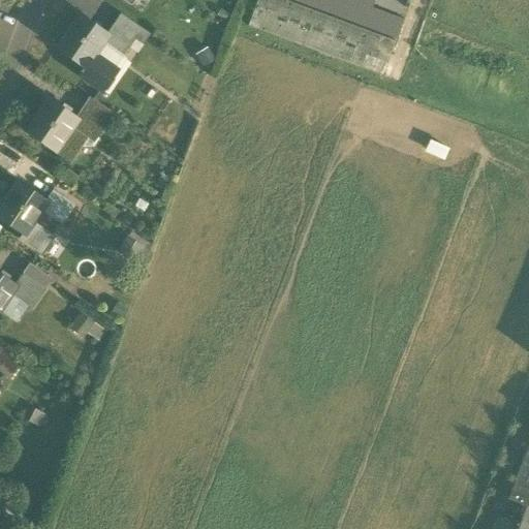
[(257,0),(248,27),(382,76),(396,41),(284,0),(257,0)]
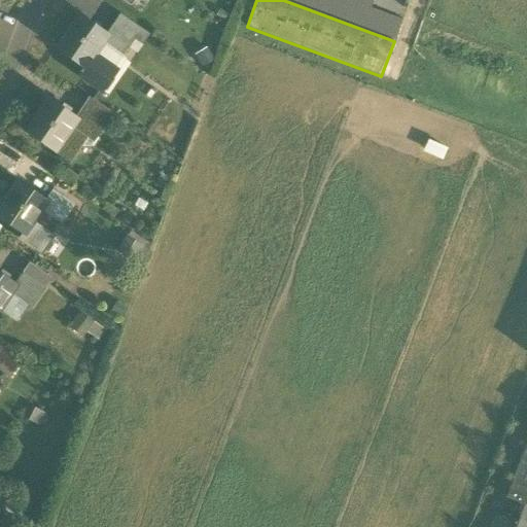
[(373,0),(293,0),(395,38),(401,21),(370,8),(373,0)]
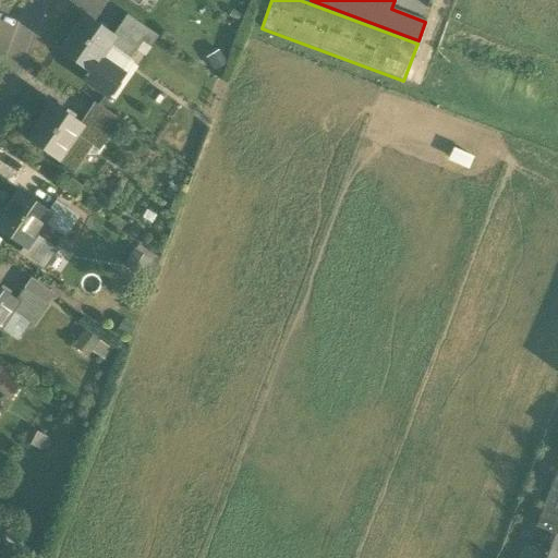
[(395,0),(391,9),(425,22),(433,0),(395,0)]
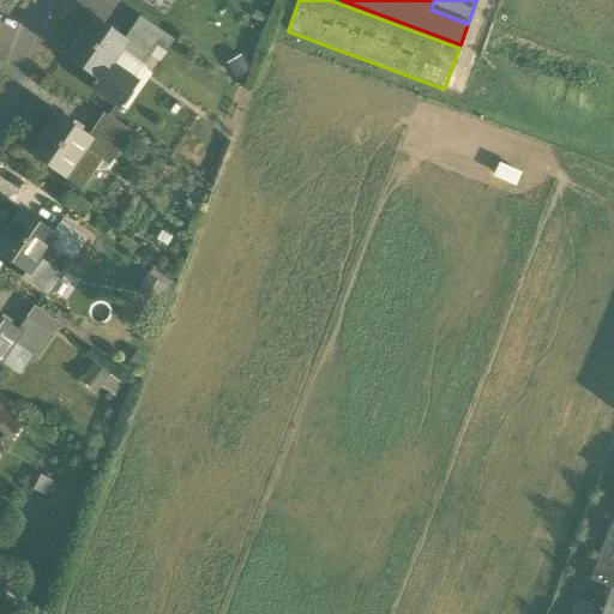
[(140,17),(133,28),(157,44),(164,34),(140,17)]
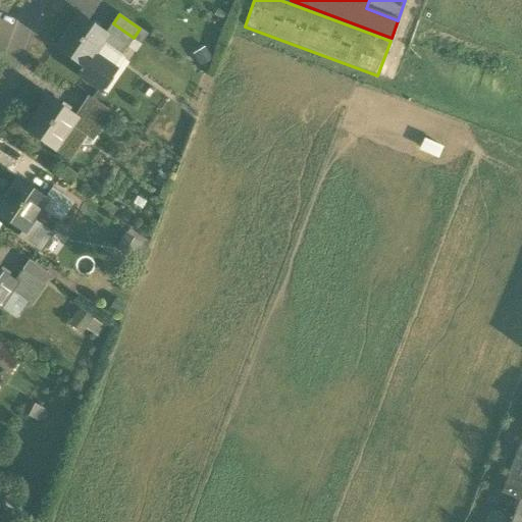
[(55,49),(83,67),(84,68),(93,55),(101,44),(107,35),(105,34),(79,15),(55,49)]
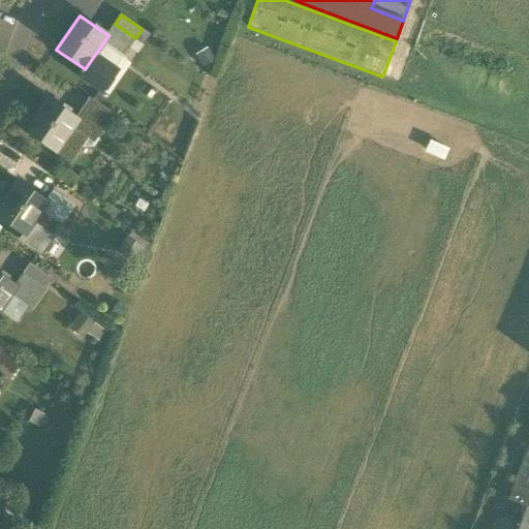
[(122,58),(135,38),(115,24),(106,34),(109,35),(102,44),(122,58)]
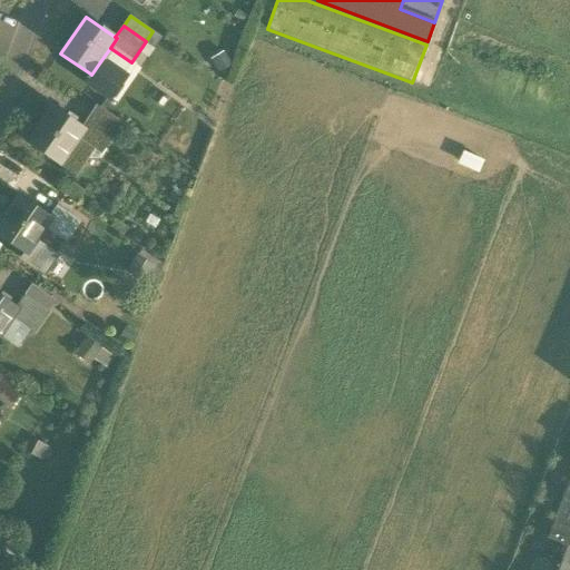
[(136,66),(131,62),(110,48),(101,60),(123,76),(127,78),(136,66)]
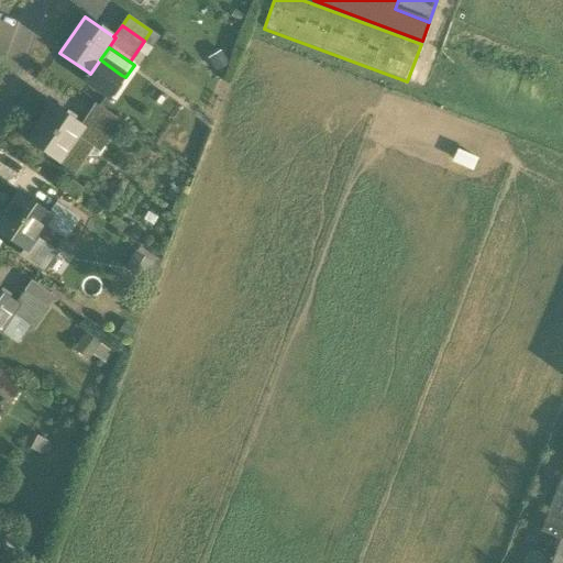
[(221,51),(207,58),(216,73),(230,65),(221,51)]
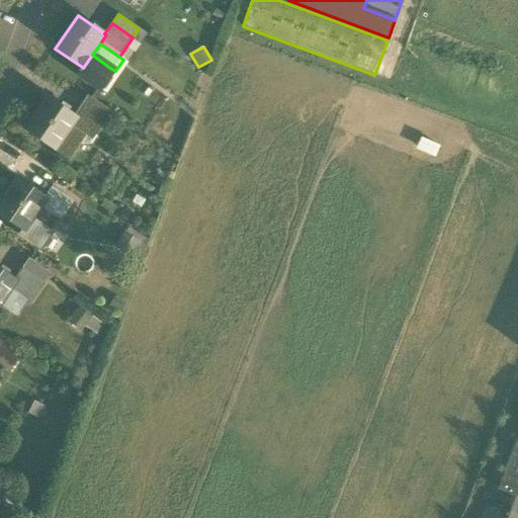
[(111,69),(92,55),(83,68),(82,67),(77,74),(97,88),(111,69)]
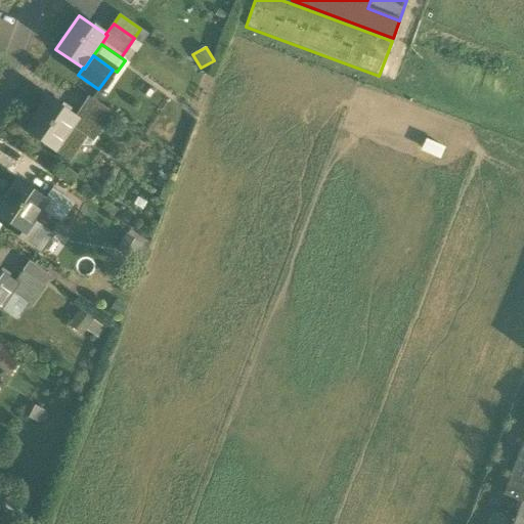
[(90,97),(84,106),(103,121),(111,111),(90,97)]
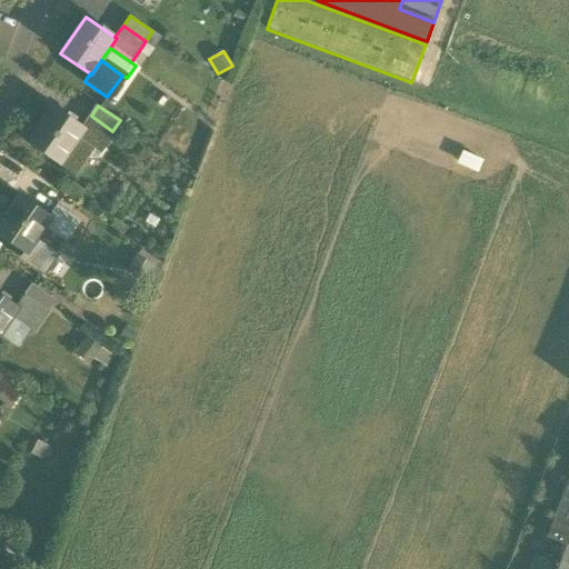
[(27,143),(59,165),(78,138),(83,128),(82,127),(52,107),(27,143)]
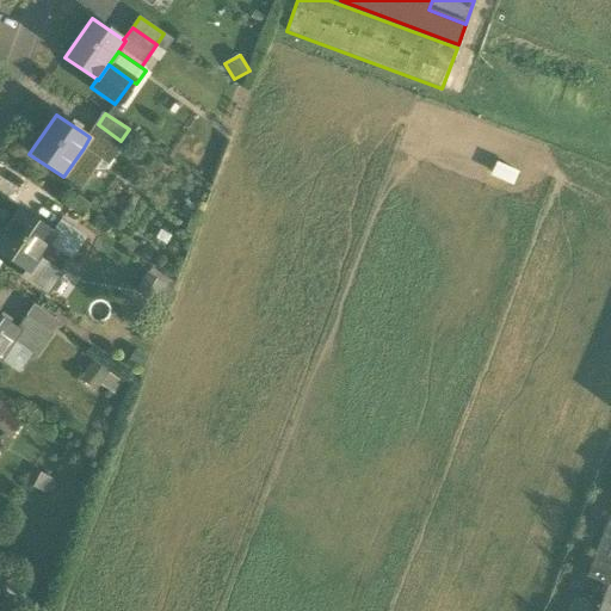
[(102,161),(105,164),(121,141),(98,124),(88,136),(90,137),(84,148),(102,161)]
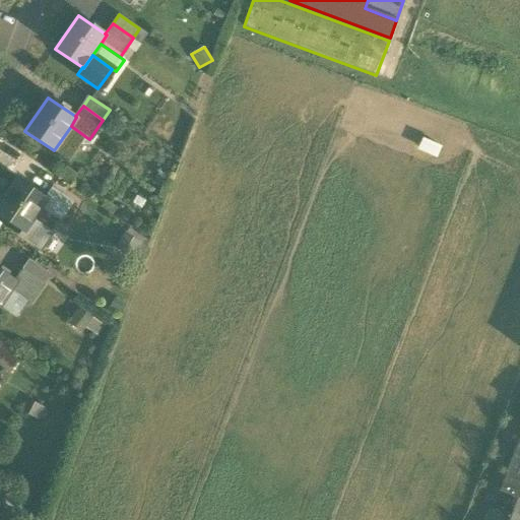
[(71,126),(54,150),(69,161),(86,137),(71,126)]
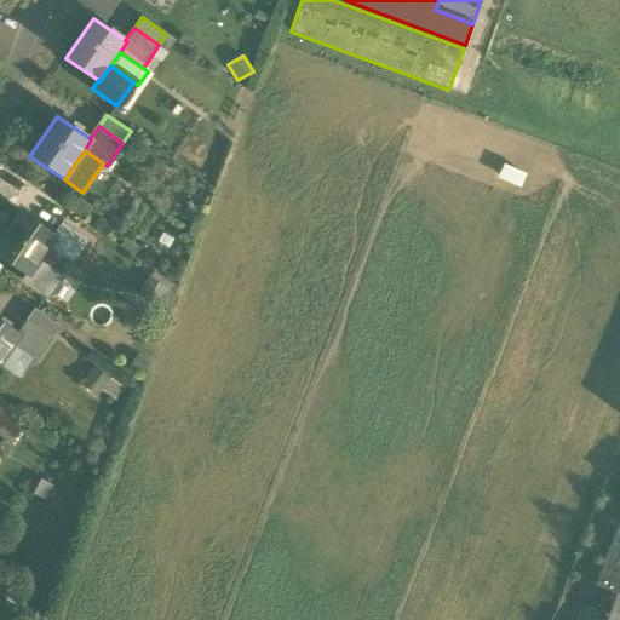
[(78,199),(69,211),(84,222),(93,210),(78,199)]
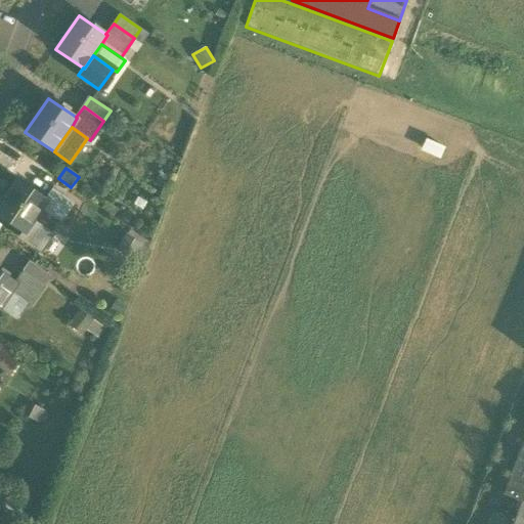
[(0,207),(0,217),(23,233),(25,234),(34,221),(41,210),(47,201),(46,200),(18,180),(0,207)]
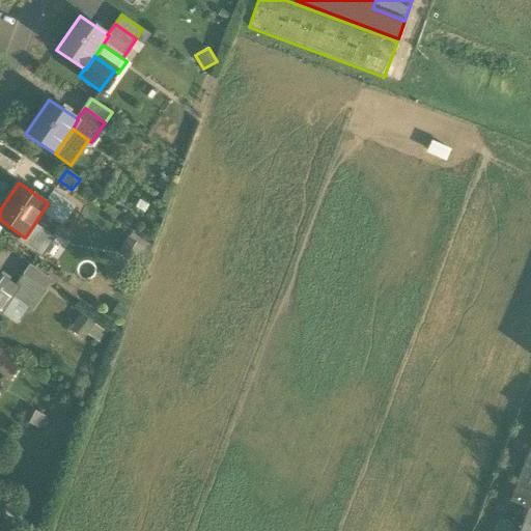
[(42,213),(61,226),(76,206),(54,192),(47,202),(48,203),(42,213)]
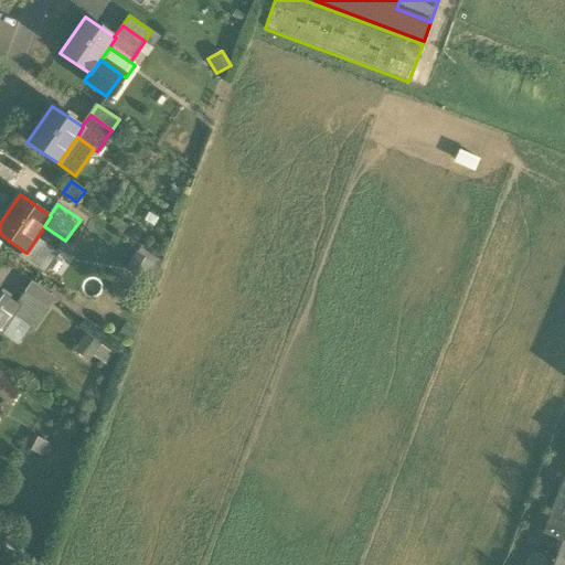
[(57,253),(36,238),(27,253),(24,252),(22,256),(44,272),(57,253)]
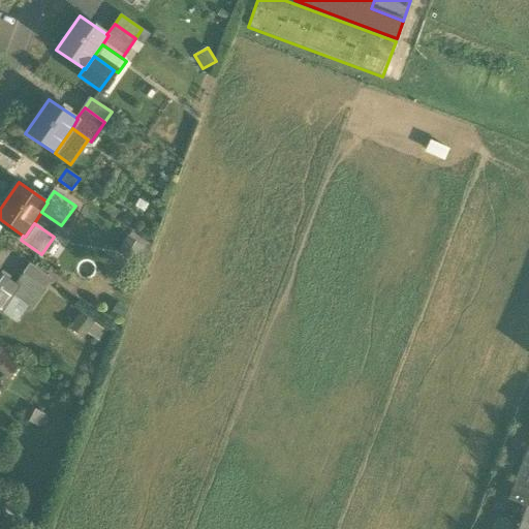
[(24,275),(44,289),(52,280),(30,265),(24,275)]
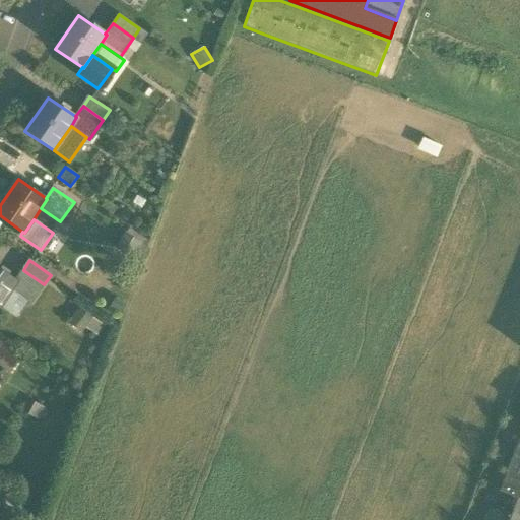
[(0,305),(11,289),(17,281),(16,280),(0,269),(0,305)]
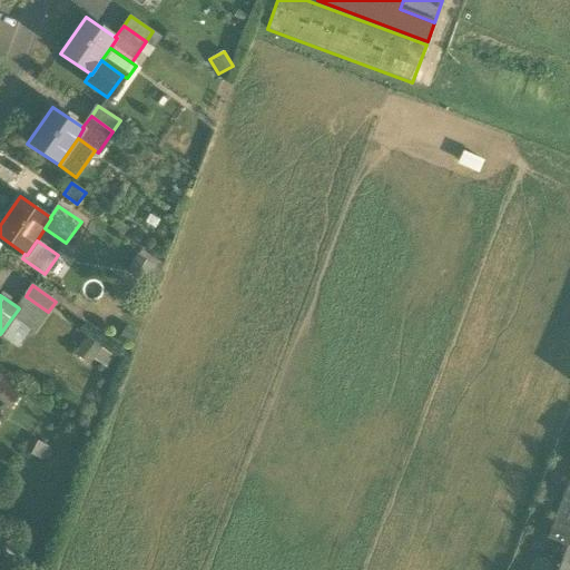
[(30,331),(33,333),(48,312),(26,296),(18,307),(19,308),(12,317),(30,331)]
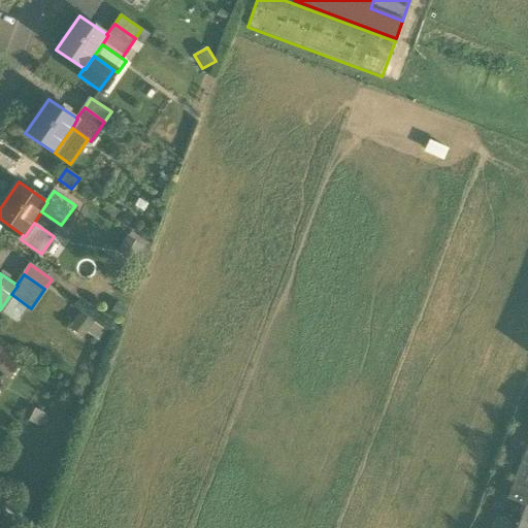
[(11,294),(0,309),(0,311),(15,323),(28,306),(11,294)]
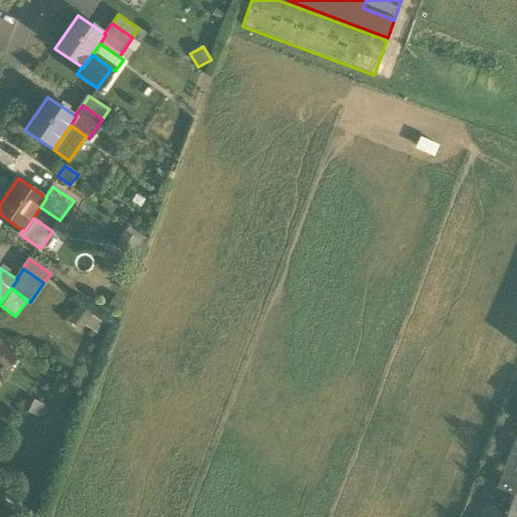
[(85,326),(92,316),(78,306),(68,321),(81,330),(85,326)]
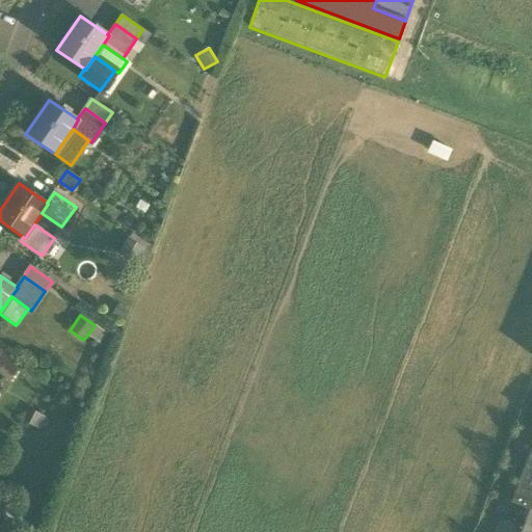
[(95,325),(87,336),(100,345),(107,334),(95,325)]
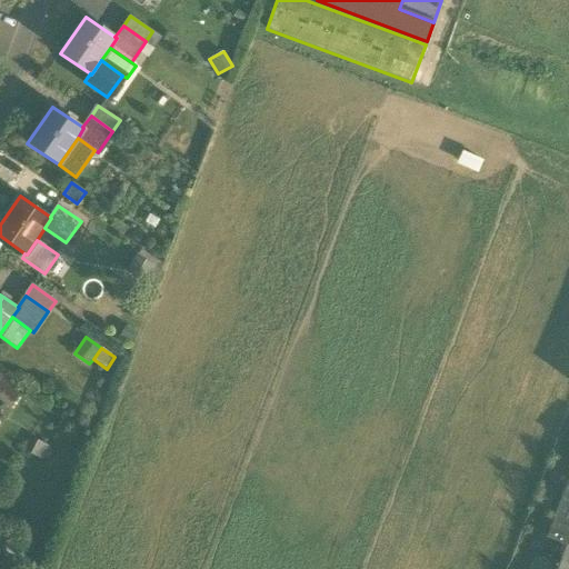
[(0,391),(15,401),(22,390),(0,375),(0,391)]
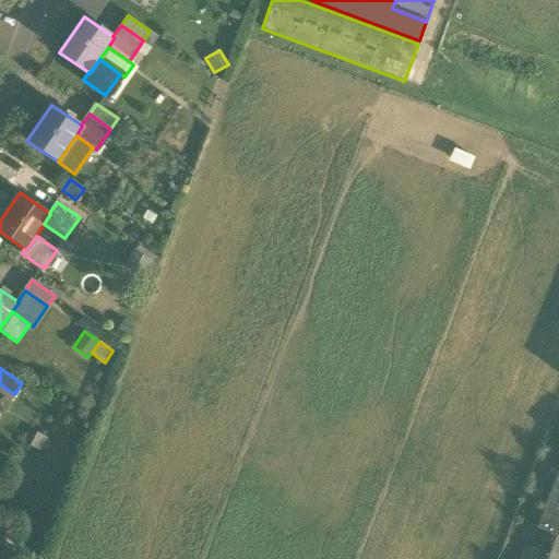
[(0,414),(14,394),(0,384),(0,414)]
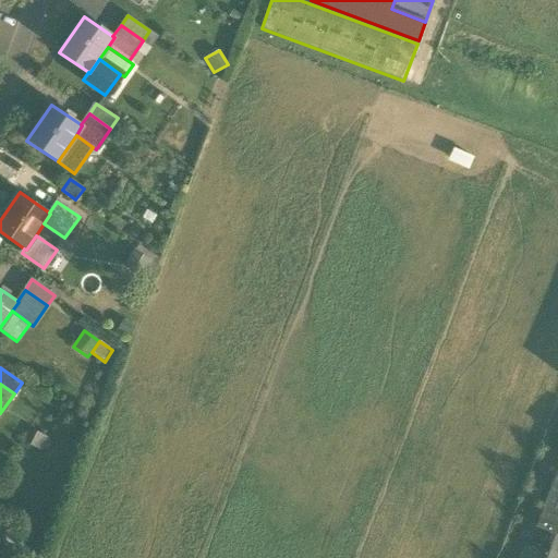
[(50,438),(36,432),(29,445),(43,452),(50,438)]
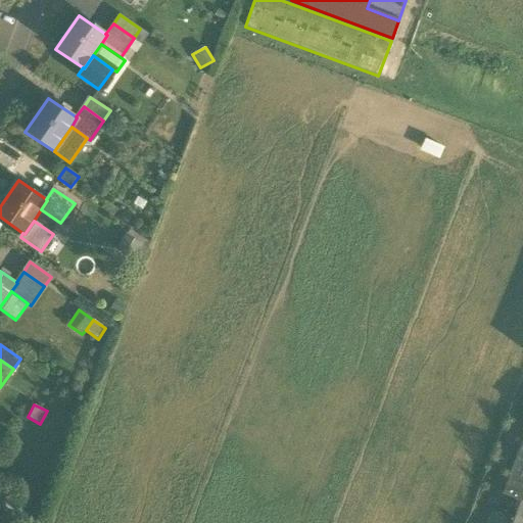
[(522,522),(522,436),(502,494),(521,501),(512,522),(522,522)]
